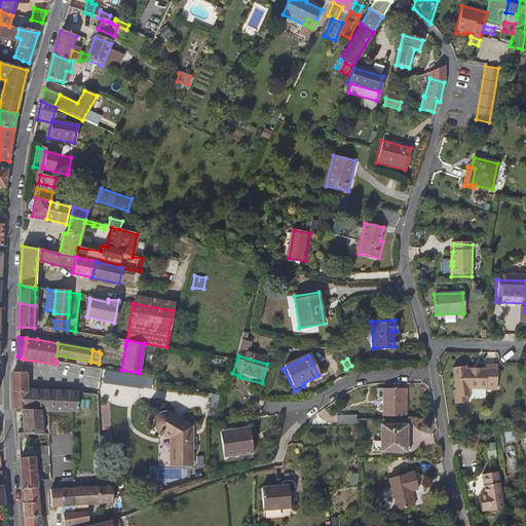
[(497,364),(485,364),(485,368),(465,368),(465,366),(452,368),(455,390),(453,391),(455,404),(467,403),(466,396),(471,396),(471,387),(486,387),(486,389),(497,389),(497,364)]
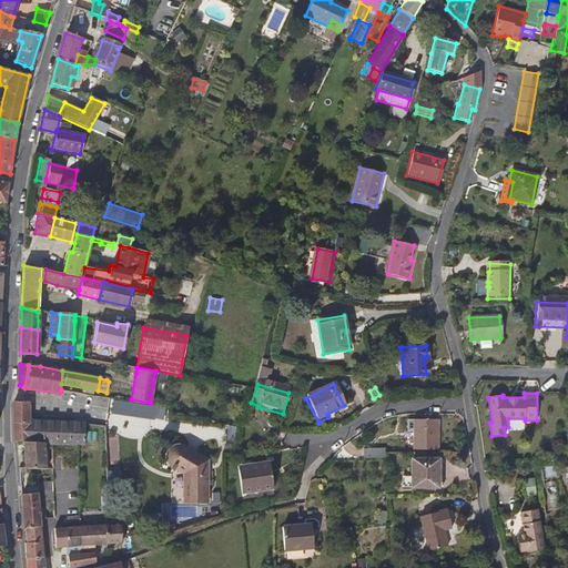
[(28,401),(18,401),(13,401),(13,421),(13,442),(22,442),(28,443),(28,421),(28,401)]
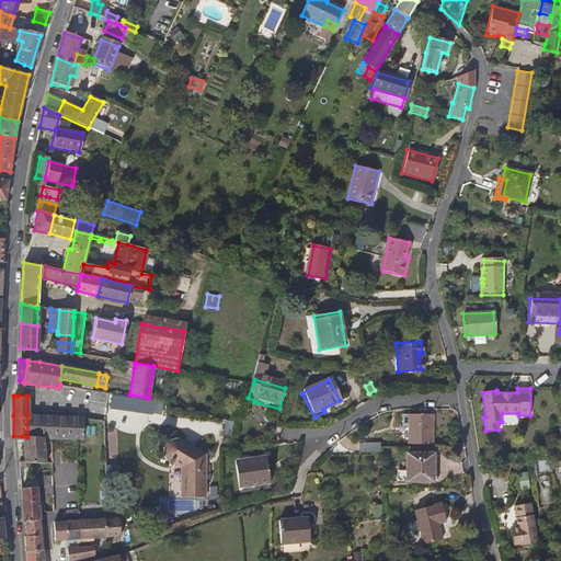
[(323,409),(324,412),(341,403),(340,400),(323,409)]
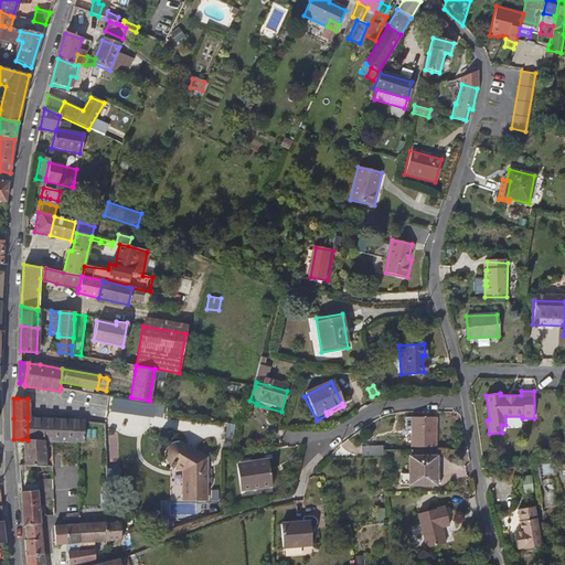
[(83,422),(28,418),(28,440),(43,441),(50,441),(52,441),(53,441),(75,443),(82,443),(83,422)]
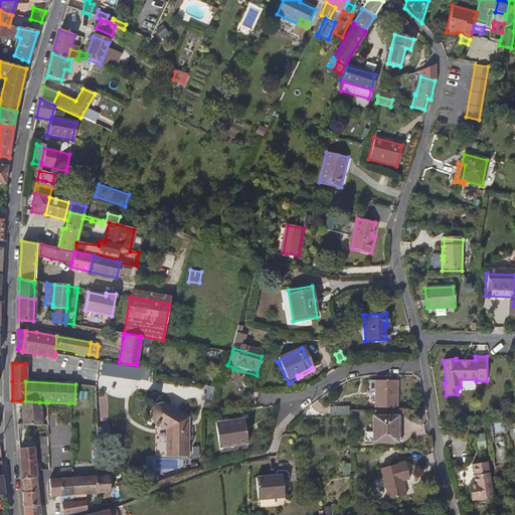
[(374,381),(374,408),(396,408),(396,381),(374,381)]
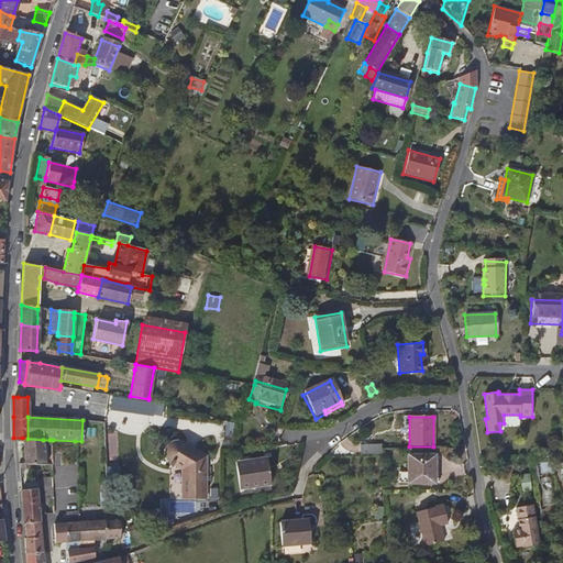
[(28,439),(22,438),(24,464),(29,464),(45,464),(44,462),(43,440),(28,439)]
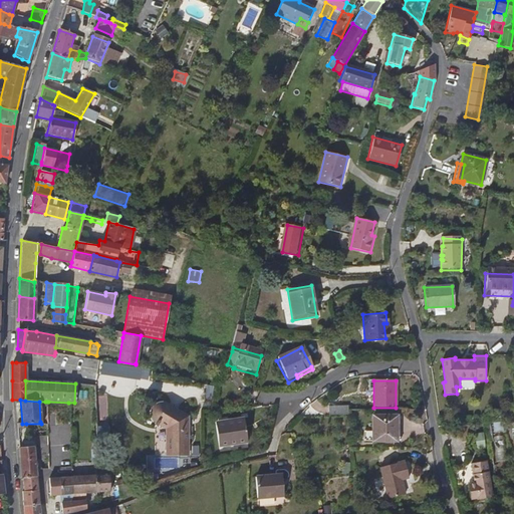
[(167,428),(167,454),(188,454),(187,416),(164,402),(157,402),(152,408),(152,414),(153,418),(156,421),(155,424),(156,425),(159,422),(167,428)]
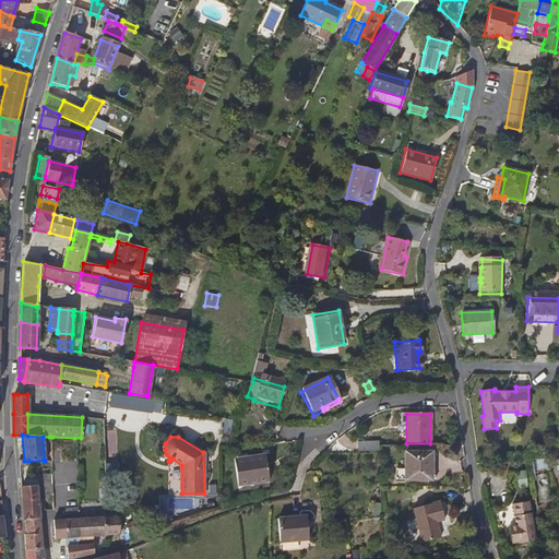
[(379,455),(379,447),(379,445),(356,445),(356,455),(379,455)]
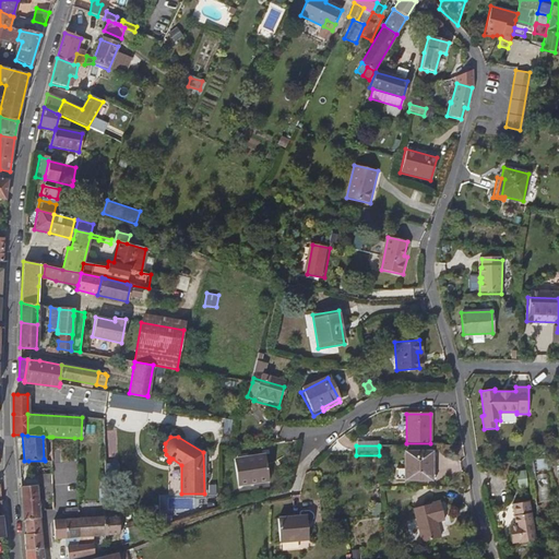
[(431,480),(431,479),(431,468),(430,452),(404,452),(405,480),(431,480)]
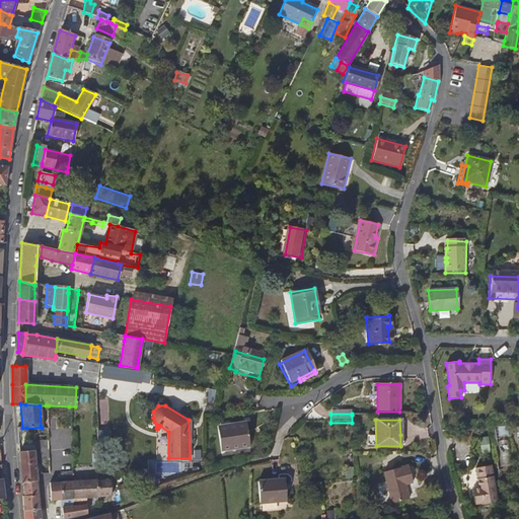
[(246,422),(233,424),(233,428),(218,430),(221,451),(249,447),(246,422)]
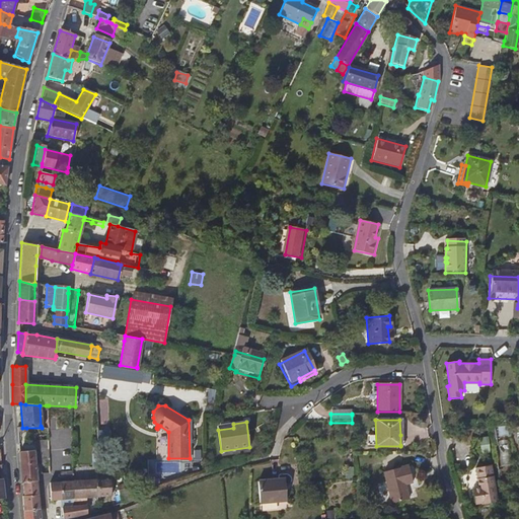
[(498,424),(498,435),(508,435),(508,424),(498,424)]
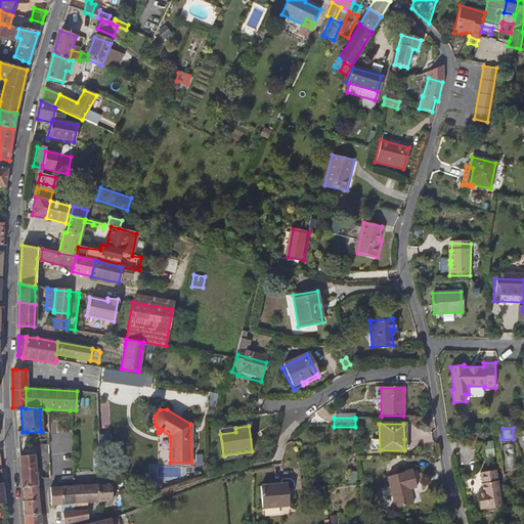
[(34,455),(18,456),(20,486),(24,486),(36,485),(36,479),(34,455)]
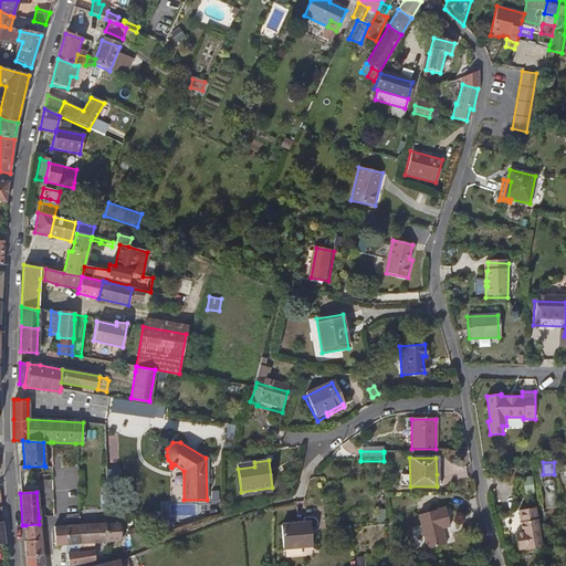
[(52,500),(53,516),(59,516),(59,521),(79,520),(77,515),(60,515),(59,499),(52,500)]
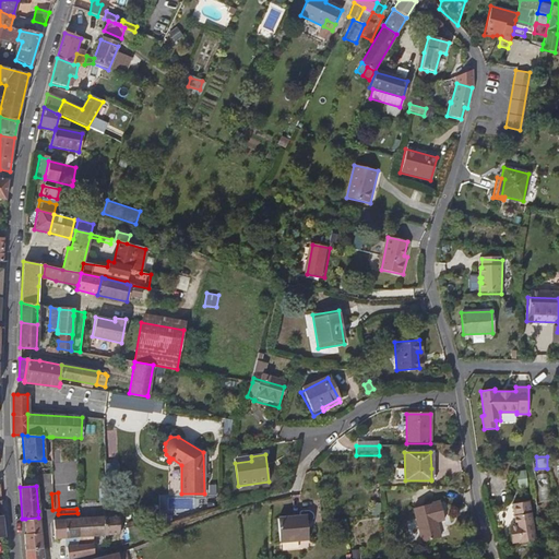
[(515,544),(533,540),(528,501),(510,504),(513,525),(507,526),(509,543),(514,543),(515,544)]
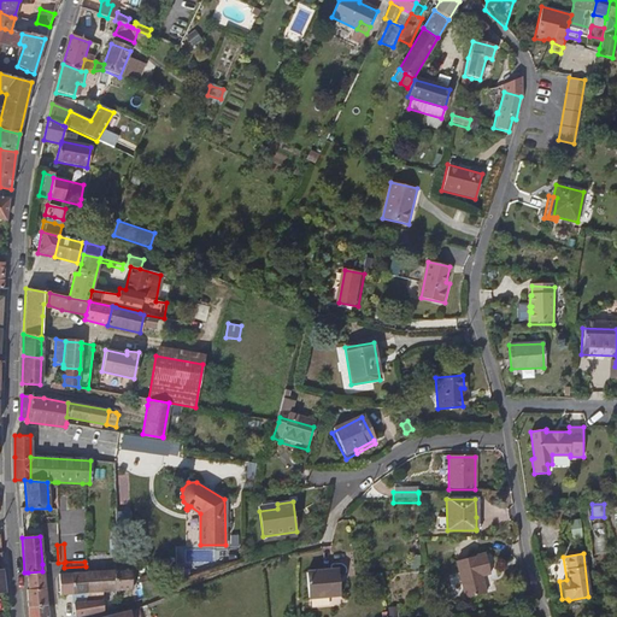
[(489,574),(485,554),(454,562),(465,599),(486,594),(480,576),(489,574)]
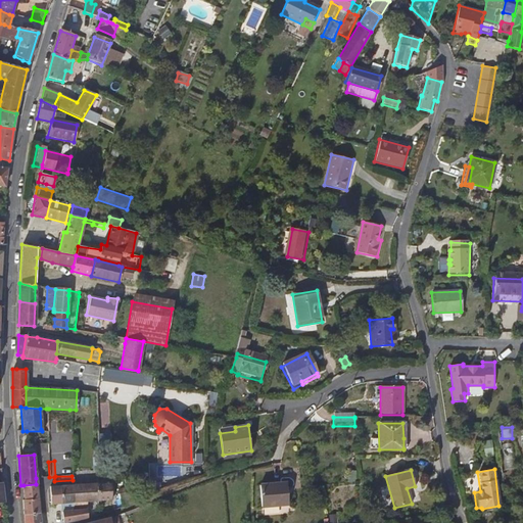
[(36,484),(24,485),(25,500),(22,500),(22,503),(38,503),(36,484)]
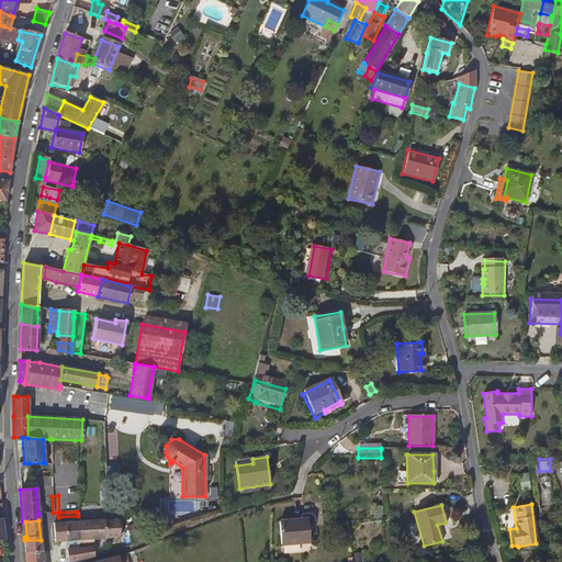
[(104,538),(103,520),(90,521),(91,539),(104,538)]
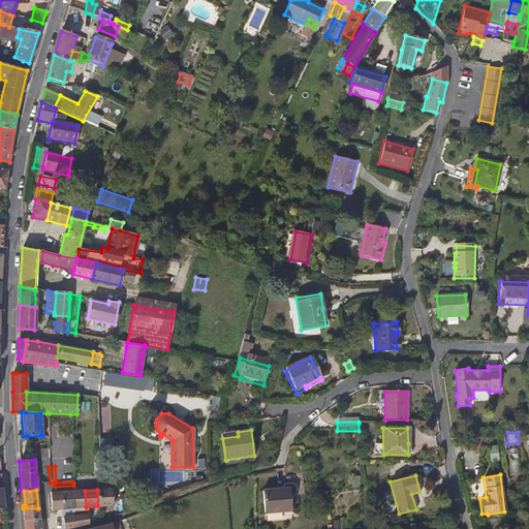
[(112,490),(97,490),(98,506),(100,506),(113,505),(112,490)]
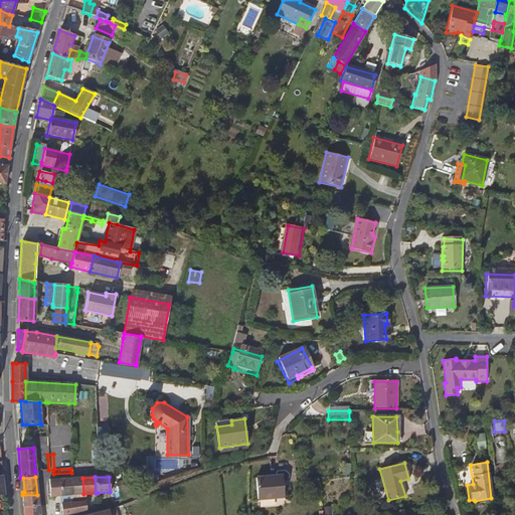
[(282,477),(254,478),(255,500),(283,498),(282,477)]
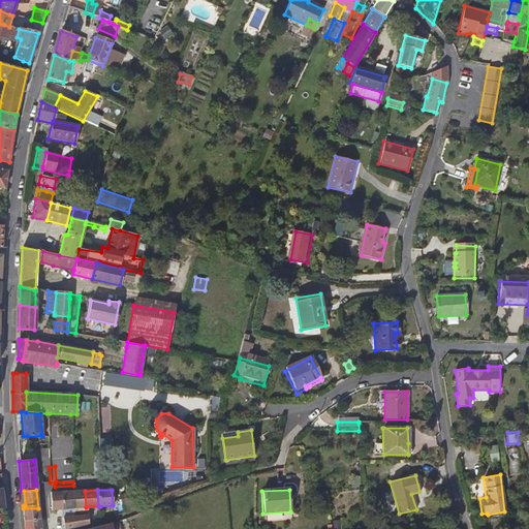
[(74,507),(73,491),(60,492),(61,508),(65,508),(74,508),(74,507)]
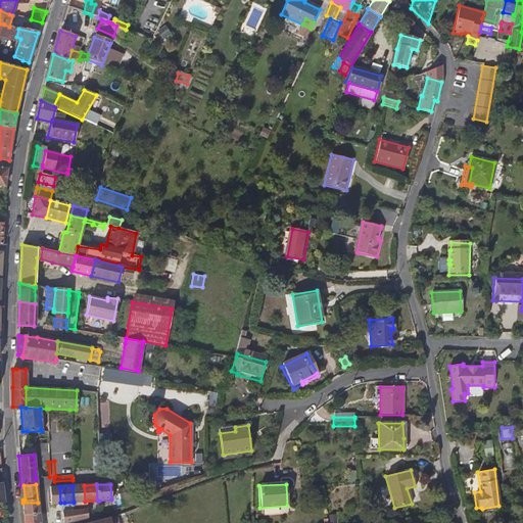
[(85,502),(84,485),(73,485),(74,502),(74,503),(85,502)]
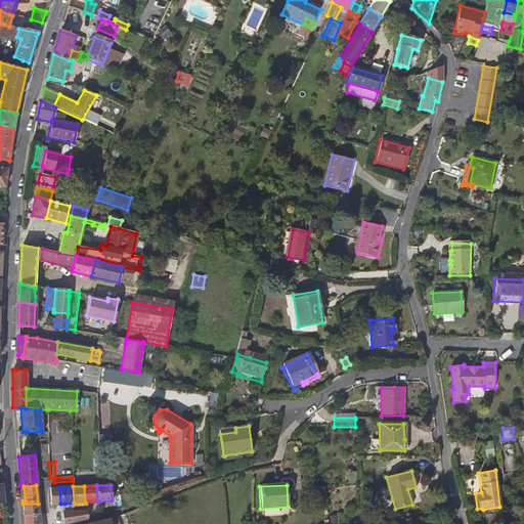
[(60,504),(59,487),(49,487),(50,505),(60,504)]
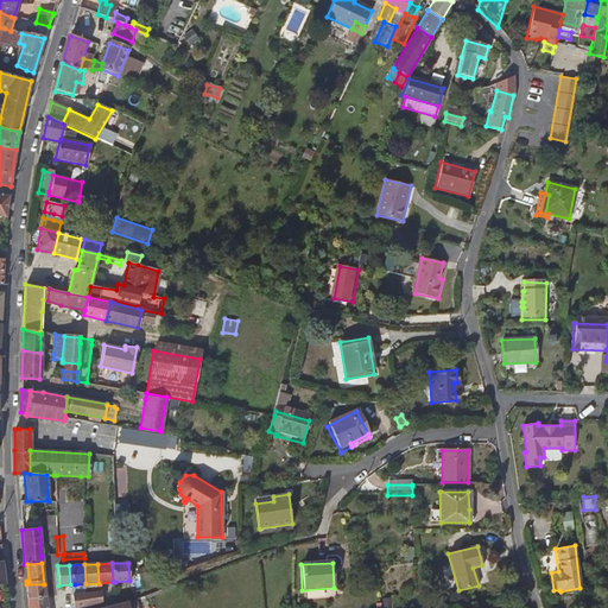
[(130,581),(115,582),(119,597),(130,594),(130,581)]
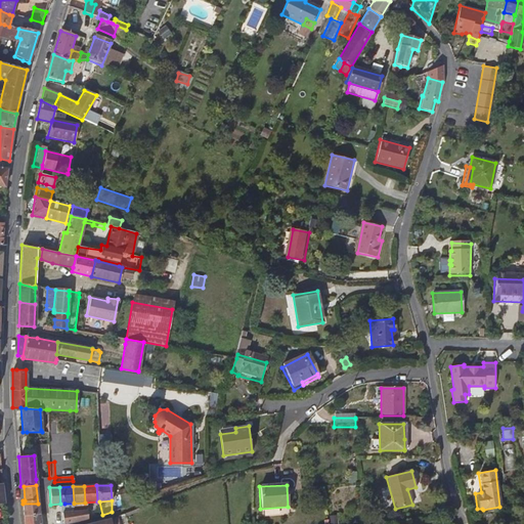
[(38,504),(23,504),(24,516),(39,515),(38,504)]
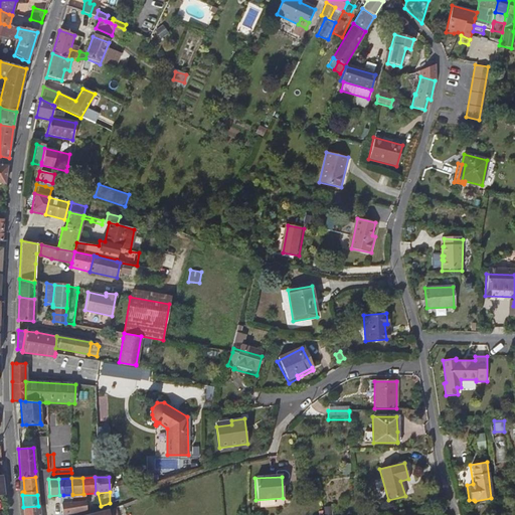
[(86,509),(84,501),(70,503),(71,512),(86,509)]
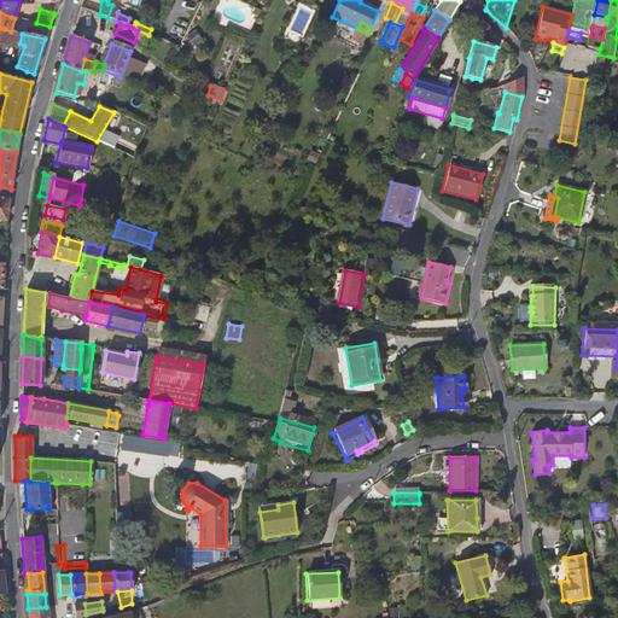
[(74,617),(86,614),(85,604),(74,605),(73,605),(74,617)]
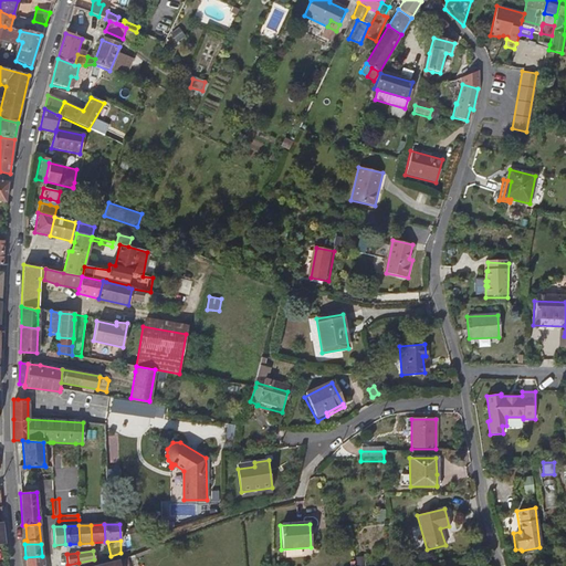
[(43,565),(42,556),(25,557),(25,565),(43,565)]
